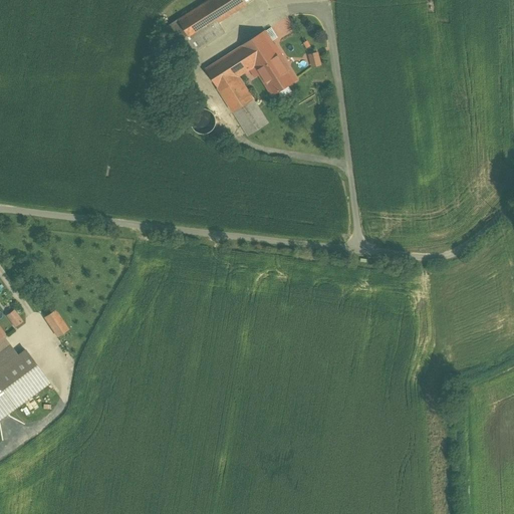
[(243,0),(211,0),(178,21),(191,40),(218,23),(246,5),(243,0)]
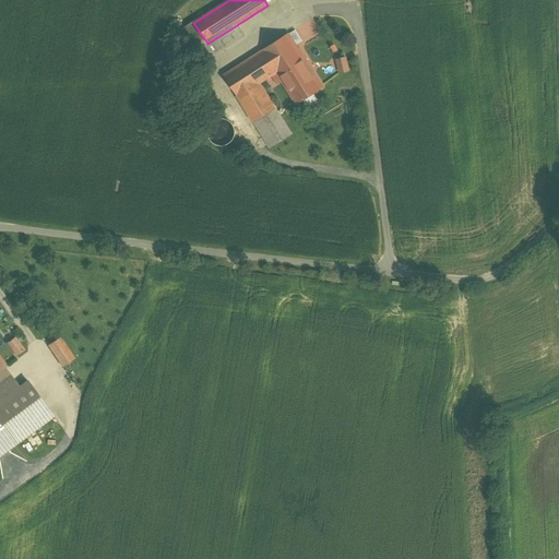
[(237,25),(207,44),(193,23),(178,33),(199,66),(245,36),(237,25)]
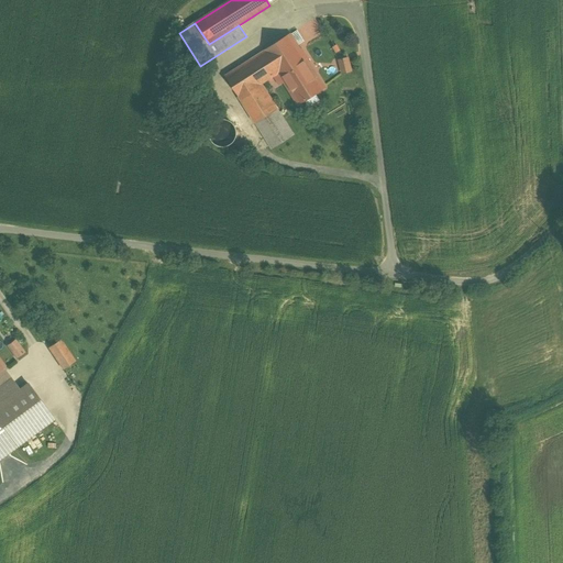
[(289,35),(225,76),(256,123),(277,110),(262,85),(274,77),(279,85),(285,81),(299,105),(323,89),(308,64),(308,61),(302,51),(299,51),(289,35)]
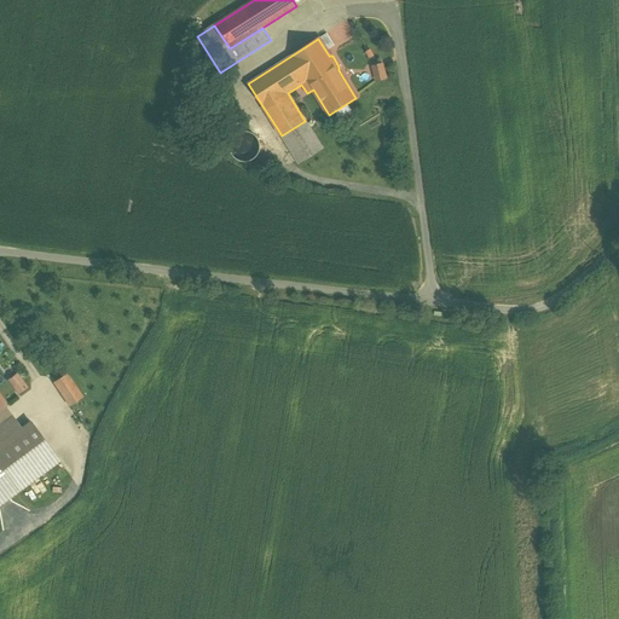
[(382,64),(372,67),(376,81),(386,79),(382,64)]
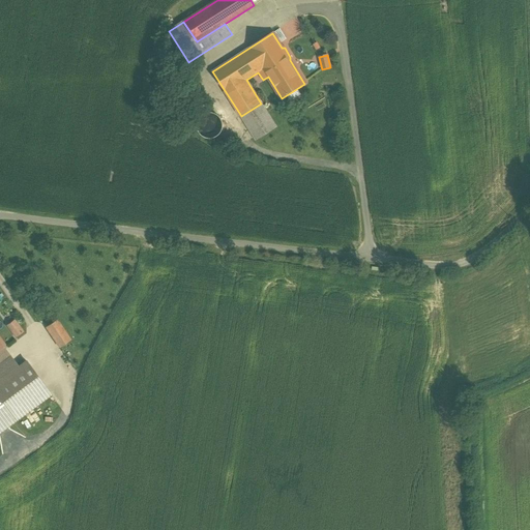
[(261,104),(241,116),(257,141),(276,127),(261,104)]
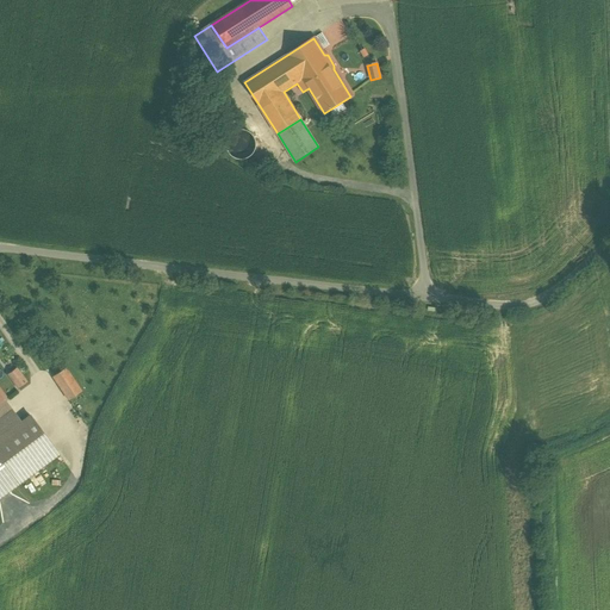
[(255,150),(256,144),(255,138),(251,134),(247,131),(241,130),(235,131),(230,135),(226,139),(225,145),(228,151),(230,156),(236,160),(242,160),(247,159),(253,155),(255,150)]
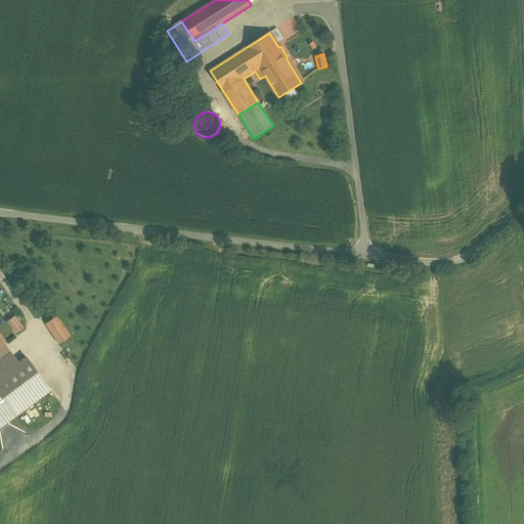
[(70,337),(55,316),(46,323),(59,344),(70,337)]
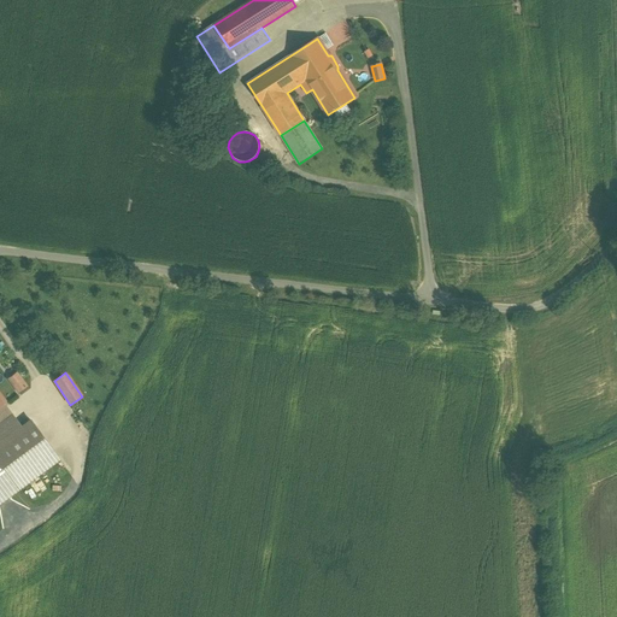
[(17,375),(10,380),(18,392),(25,387),(17,375)]
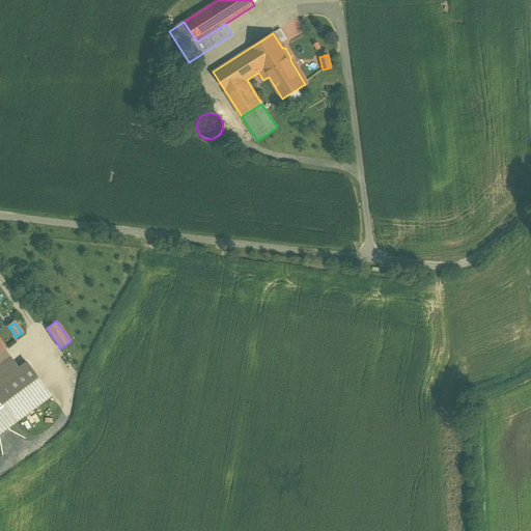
[(19,367),(3,346),(0,348),(0,432),(51,395),(26,362),(19,367)]
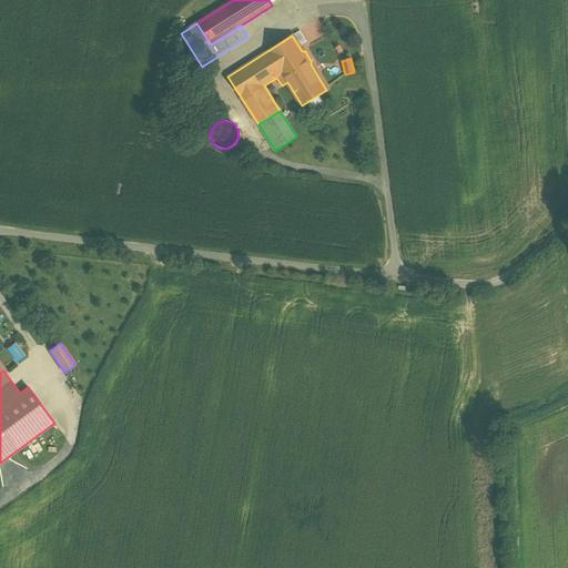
All buildings are outlined.
